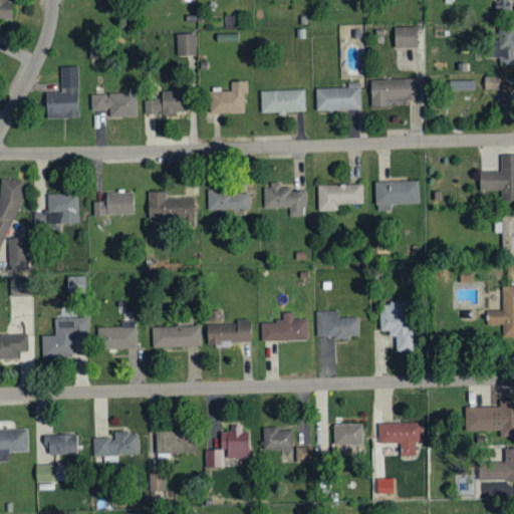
[(8,0),(0,0),(0,19),(9,20),(8,0)]
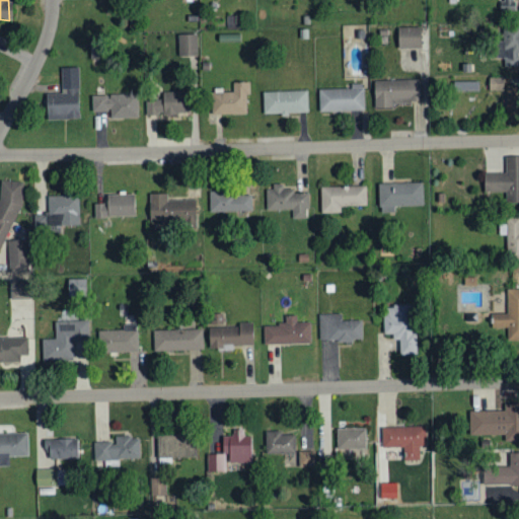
[(517,0),(501,0),(501,11),(517,11),(517,0)]
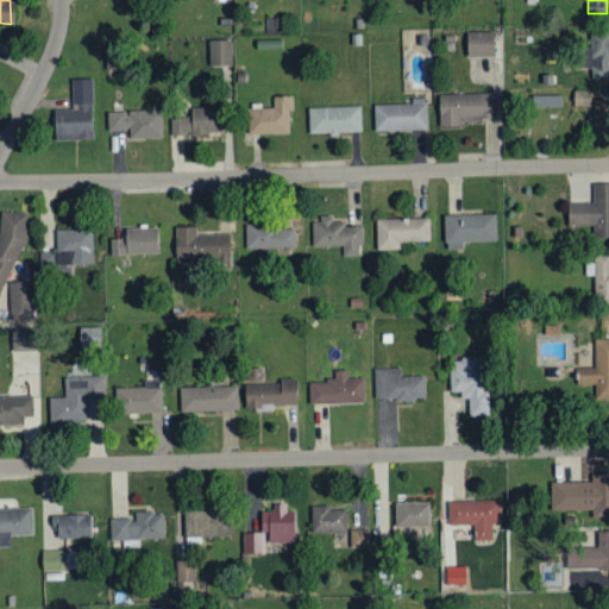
[(591,77),(608,77),(608,31),(590,31),(589,49),(582,49),(582,68),(591,68),(591,77)]
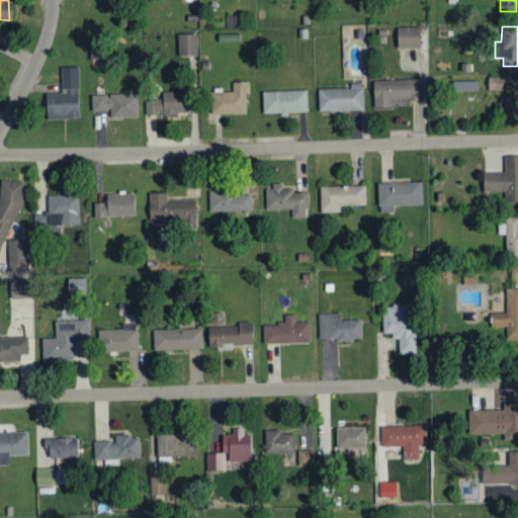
[(420,48),(420,27),(397,27),(398,48),(420,48)]
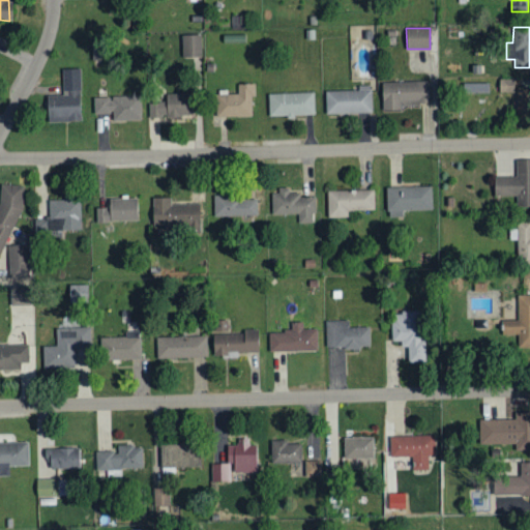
[(182,58),(201,57),(200,35),(181,35),(182,58)]
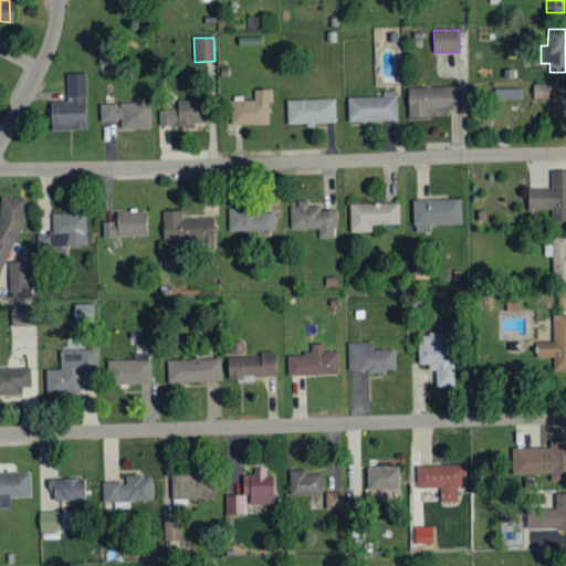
[(86,129),(85,73),(65,74),(66,103),(50,103),(50,130),(86,129)]
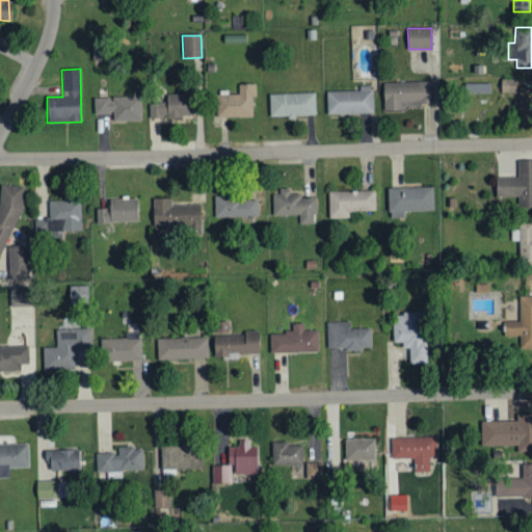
[(515,92),(515,79),(501,80),(501,92),(515,92)]
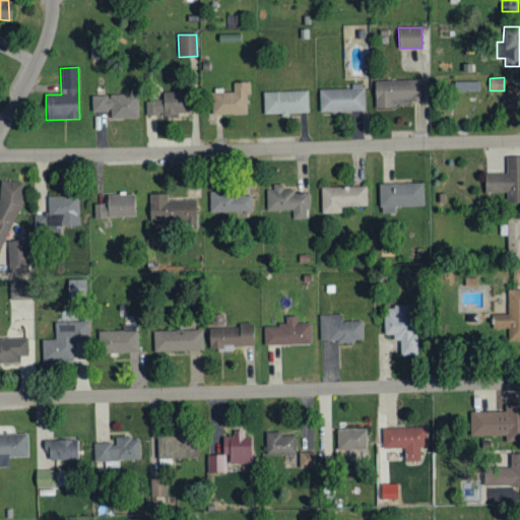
[(420,79),(374,81),(375,110),(393,110),(393,104),(421,103),(420,79)]
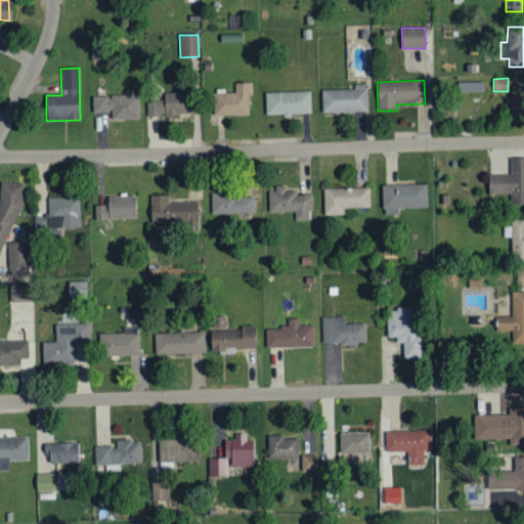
[(482,92),(482,82),(457,82),(457,92),(482,92)]
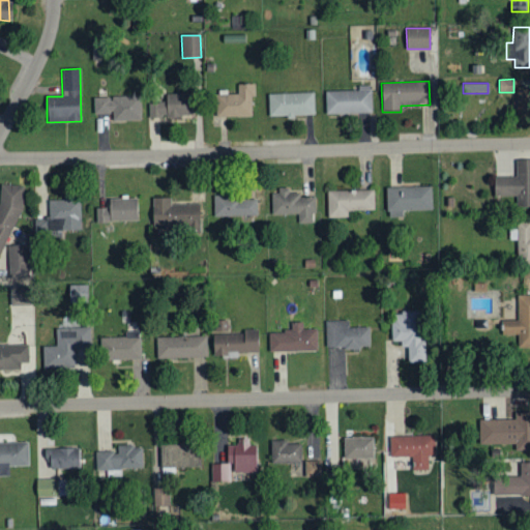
[(215,117),(252,116),(252,96),(255,95),(255,84),(237,84),(238,94),(215,94),(215,117)]
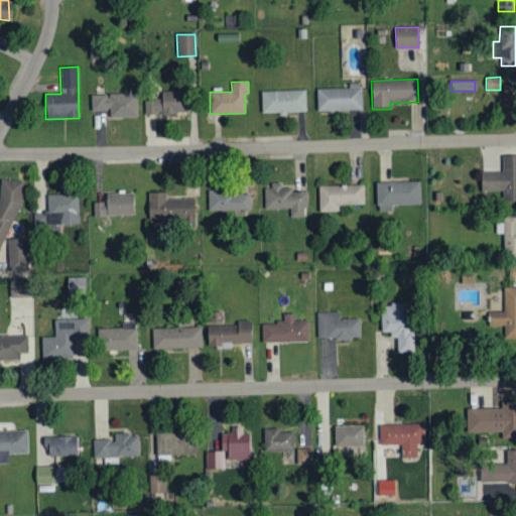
[(515,85),(503,86),(503,116),(515,115),(515,85)]
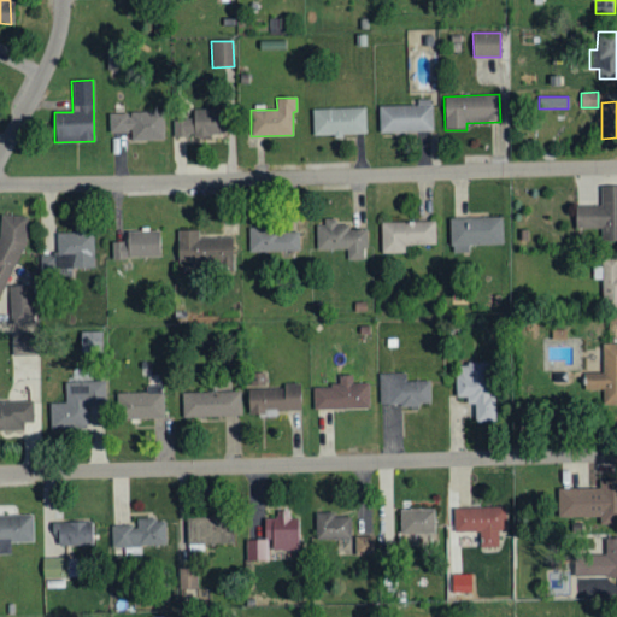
[(378,133),(433,131),(432,104),(378,105),(378,133)]
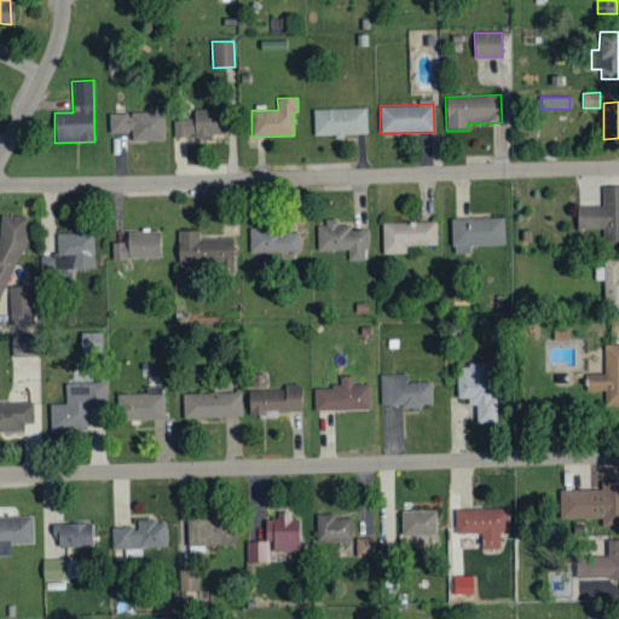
[(313,136),(366,134),(365,108),(312,109),(313,136)]
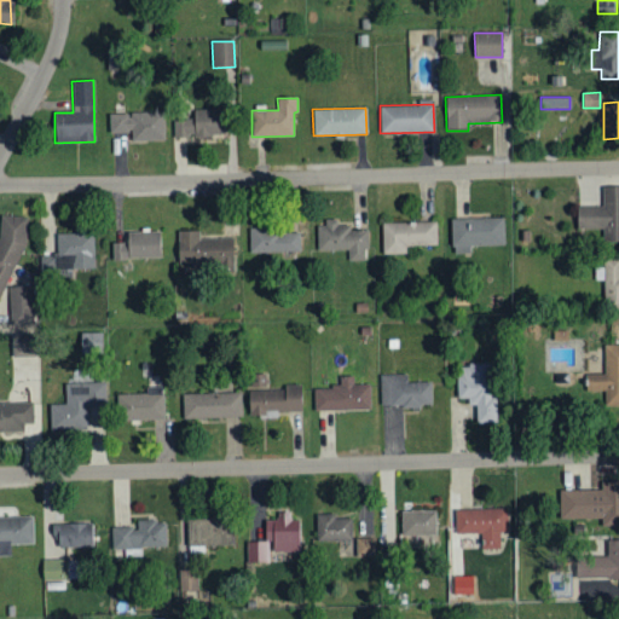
[(223,137),(223,110),(194,110),(194,120),(173,120),(173,138),(223,137)]
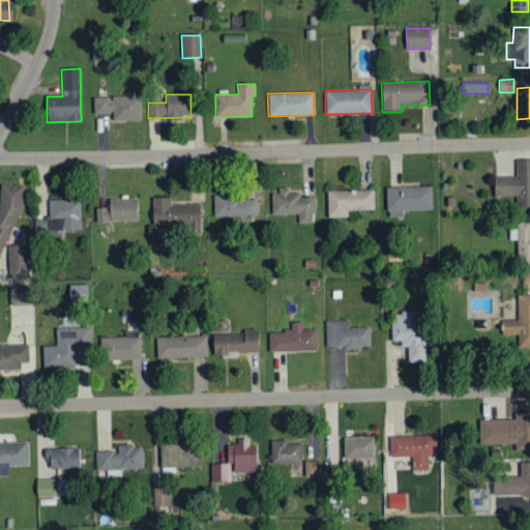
[(141,96),(93,97),(93,114),(112,114),(112,121),(141,121),(141,96)]
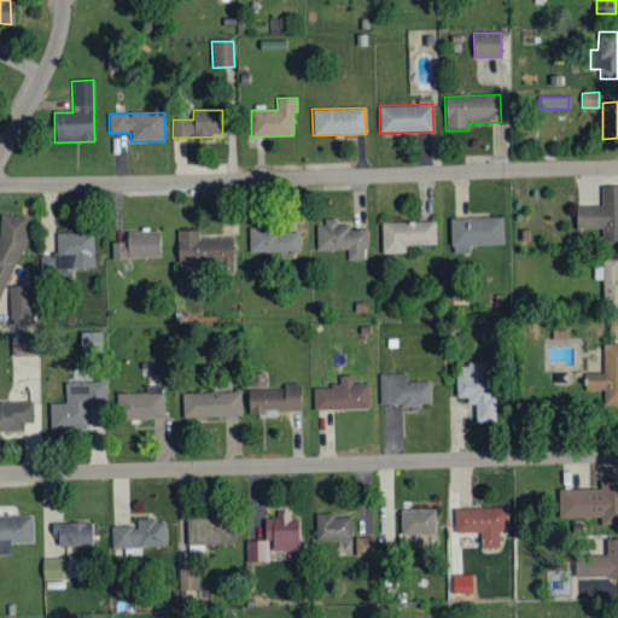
[(617,186),(601,187),(601,205),(576,207),(576,229),(602,228),(602,240),(617,240),(617,186)]
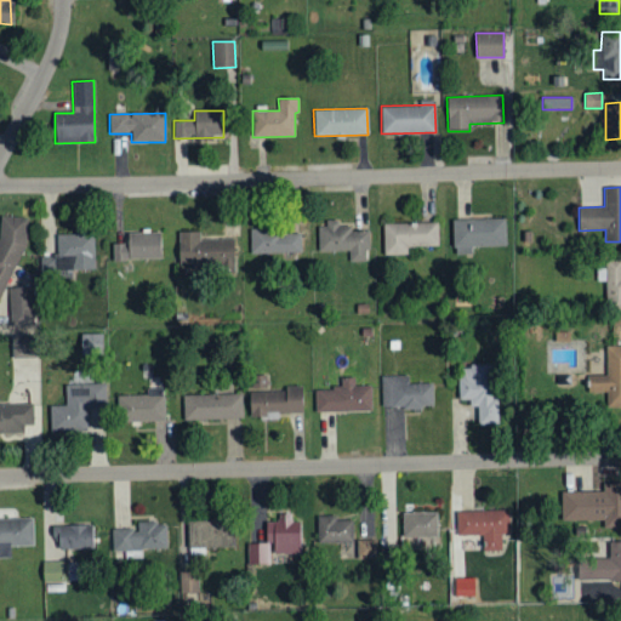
[(0,298),(27,240),(28,217),(0,216),(0,217),(0,298)]
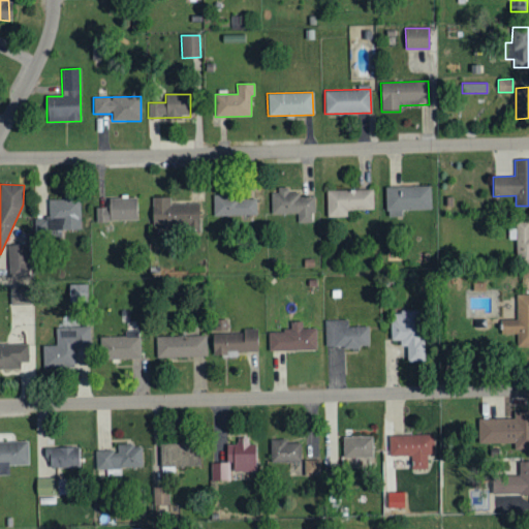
[(385,187),(386,217),(402,217),(402,211),(431,210),(430,186),(385,187)]
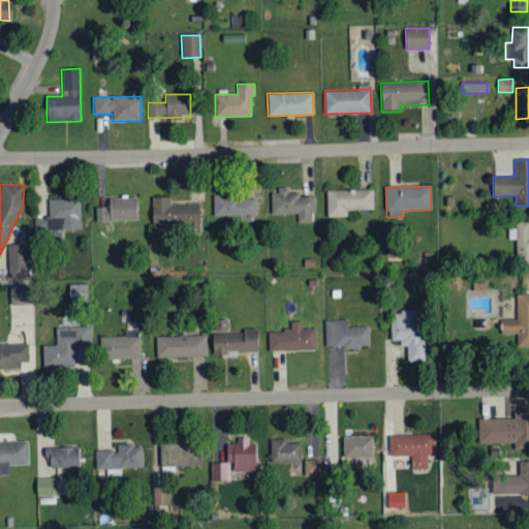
[(297,214),(298,223),(314,222),(313,196),(299,197),(299,192),(288,192),(288,187),(278,188),(278,193),(271,193),(271,215),(297,214)]
